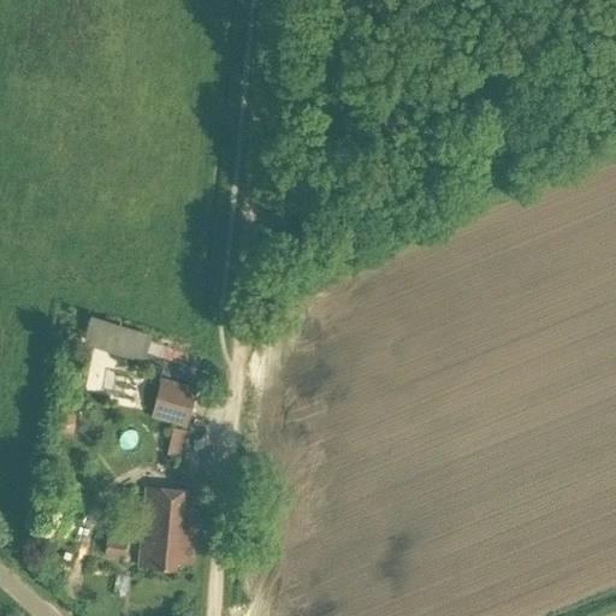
[(134,400),(140,373),(117,368),(111,396),(134,400)]
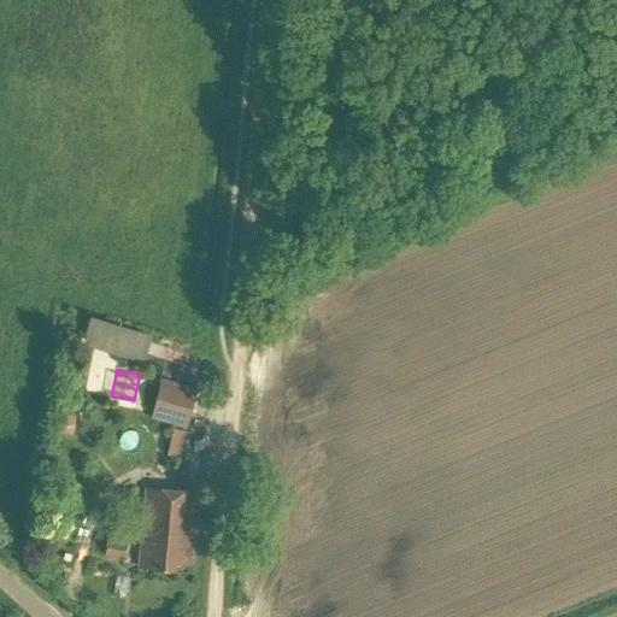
[(163,381),(153,421),(188,430),(199,389),(163,381)]
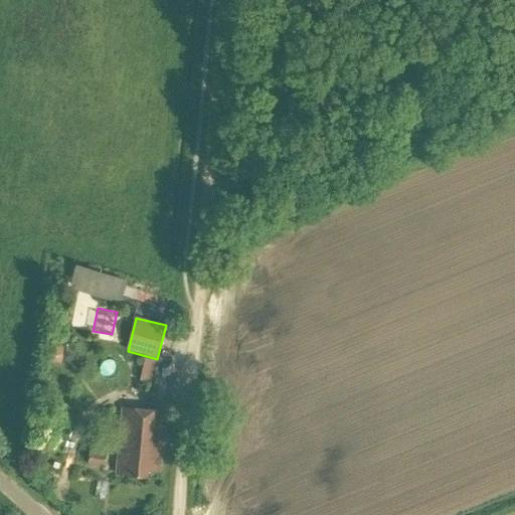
[(150,383),(156,361),(146,359),(140,381),(150,383)]
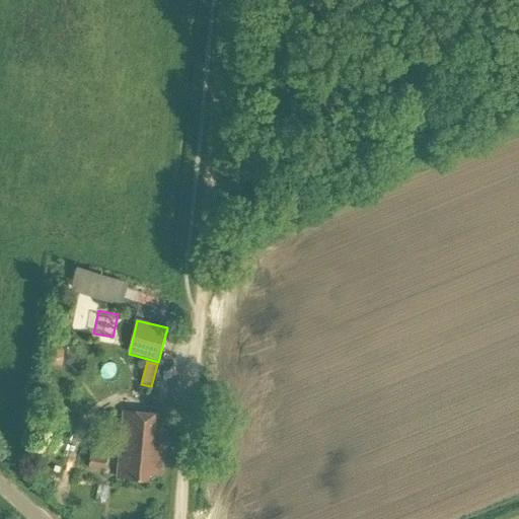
[(123,409),(116,475),(147,478),(147,472),(160,473),(166,414),(123,409)]
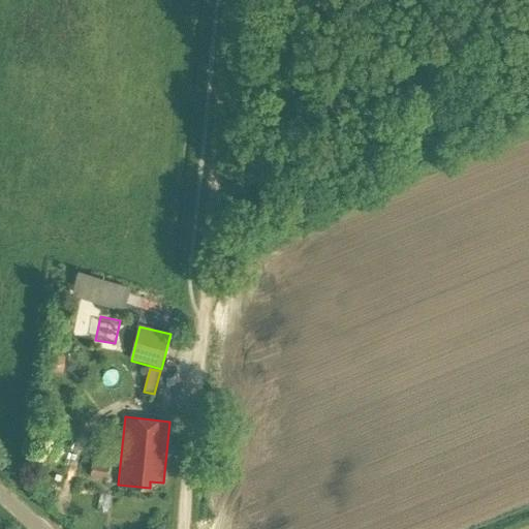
[(107,462),(92,461),(91,474),(106,475),(107,462)]
